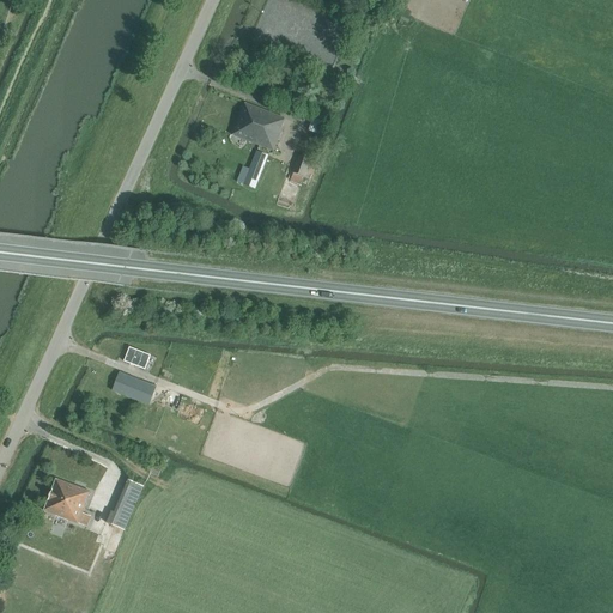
[(234,137),(274,152),(284,131),(281,129),(285,120),(246,104),(234,137)]
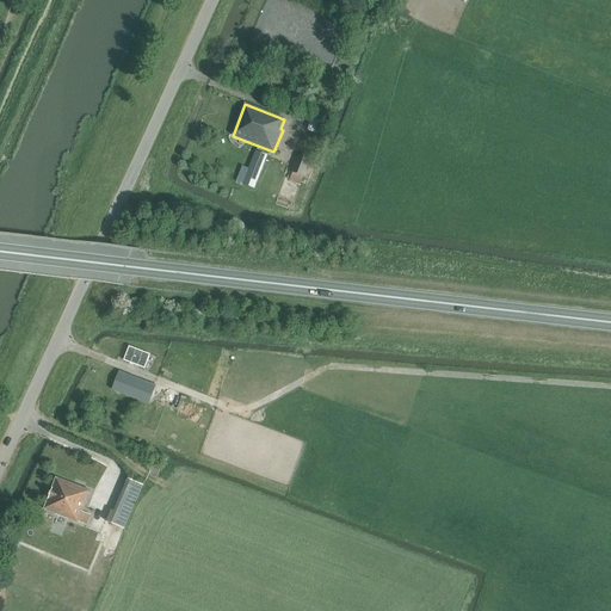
[(325,121),(314,117),(309,129),(320,133),(325,121)]
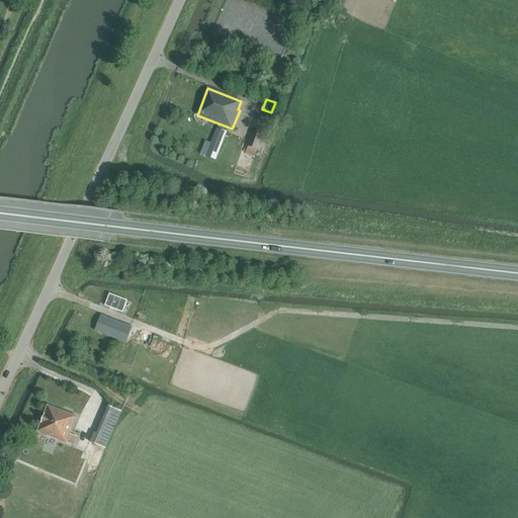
[(200,153),(199,154),(217,160),(227,133),(226,133),(217,128),(211,141),(205,139),(200,153)]
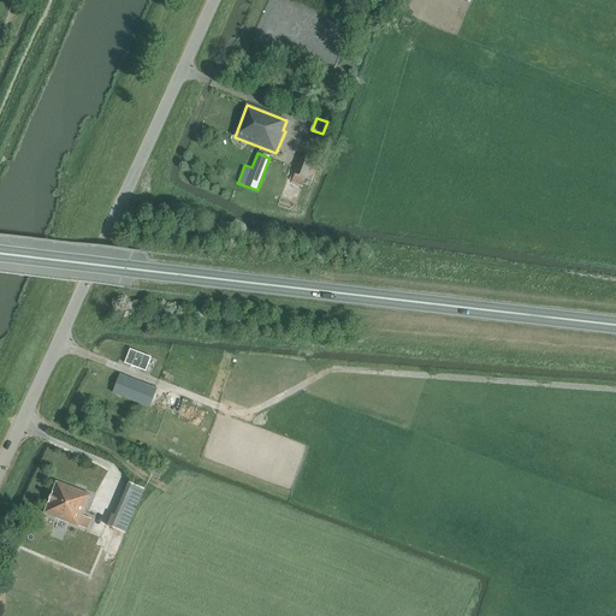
[(301,158),(297,169),(291,183),(302,188),(304,179),(312,182),(319,165),(301,158)]
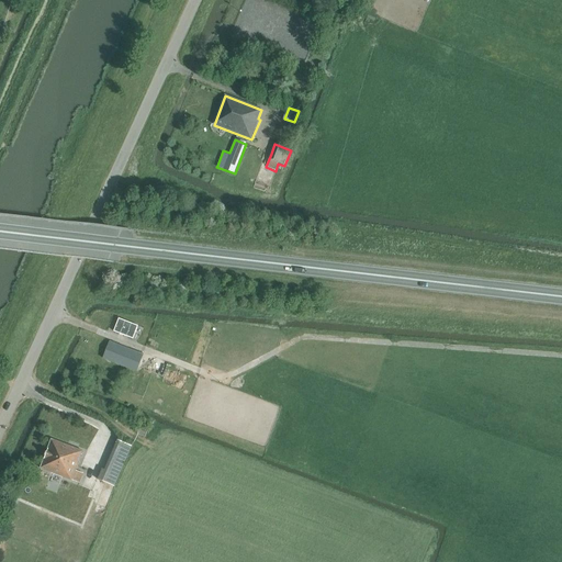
[(119,318),(114,332),(133,339),(138,326),(119,318)]
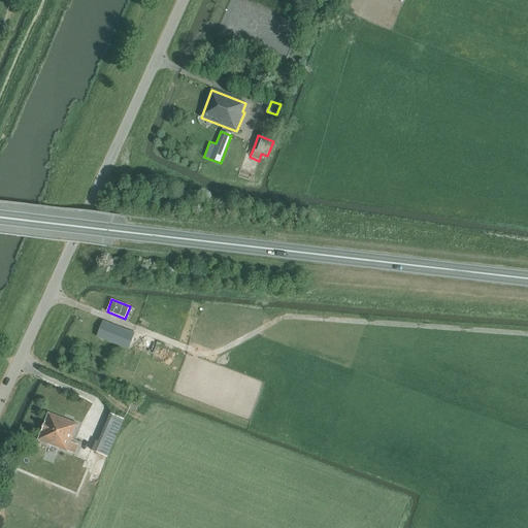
[(103,321),(97,337),(128,350),(134,334),(103,321)]
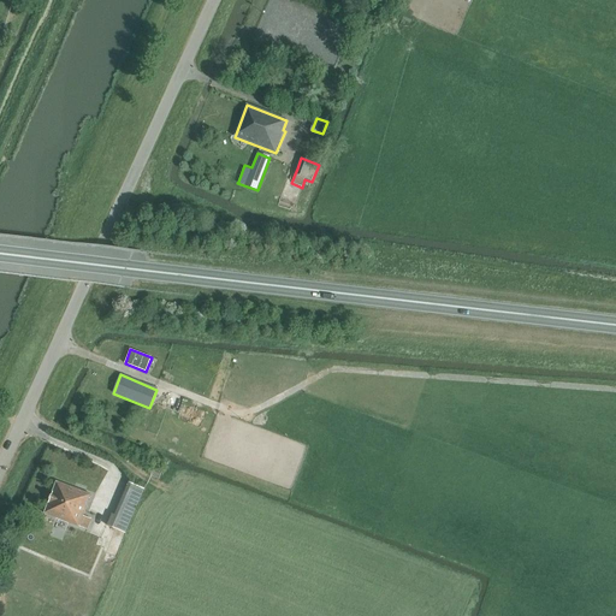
[(159,479),(163,471),(154,467),(150,475),(159,479)]
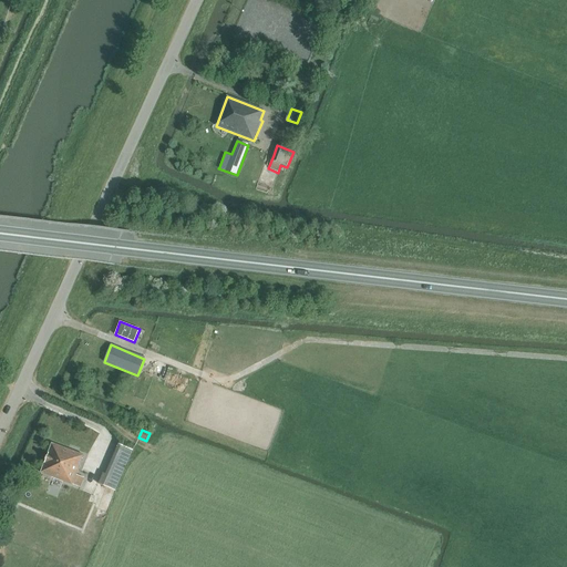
[(76,475),(83,456),(51,444),(40,473),(80,488),(84,478),(76,475)]
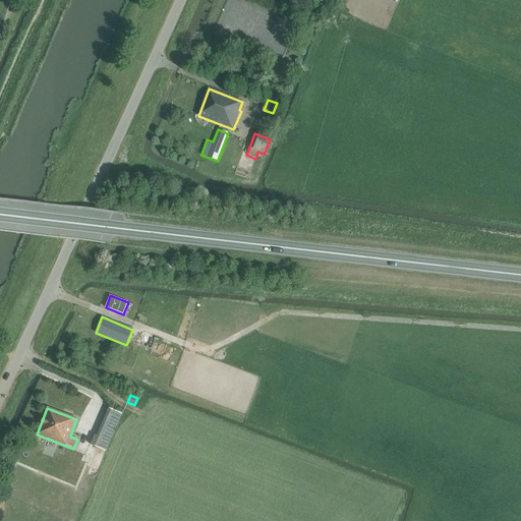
[(95,435),(91,445),(106,451),(110,442),(95,435)]
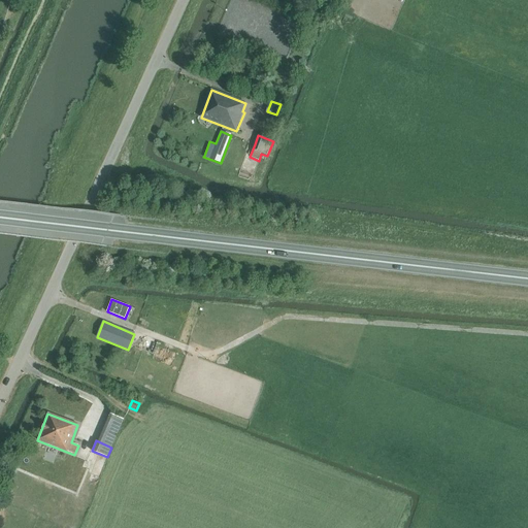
[(107,458),(99,455),(91,475),(100,479),(107,458)]
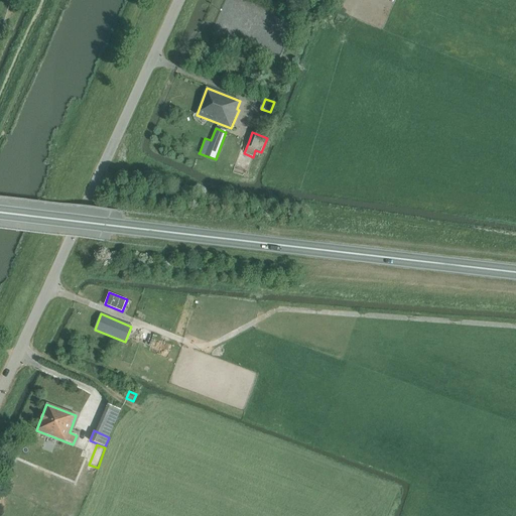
All buildings are outlined.
